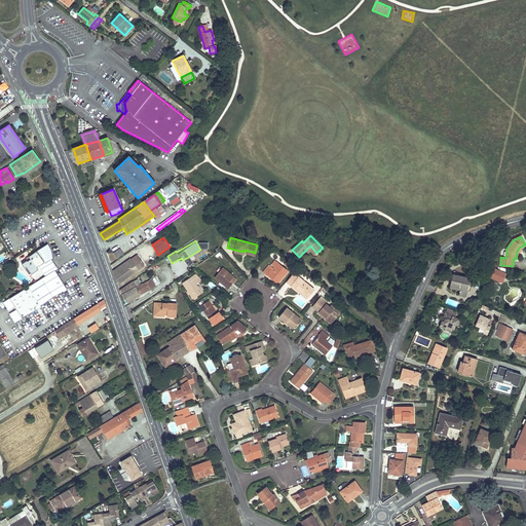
[(27,261),(22,264),(25,268),(26,267),(30,272),(37,267),(37,266),(38,265),(39,266),(45,276),(29,286),(30,288),(11,300),(23,317),(42,305),(41,305),(68,288),(59,274),(62,272),(63,271),(63,270),(63,269),(62,268),(61,267),(60,267),(59,268),(52,259),(48,247),(47,245),(29,257),(30,259),(27,261)]
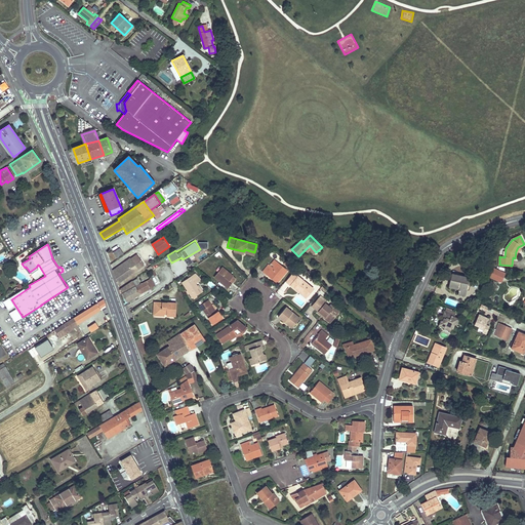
[(310,245),(304,251),(306,253),(310,250),(314,254),(316,252),(310,245)]
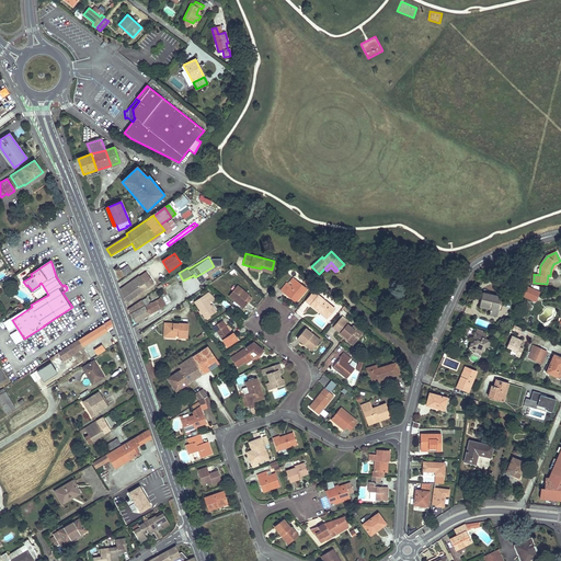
[(128,265),(122,270),(126,276),(133,272),(128,265)]
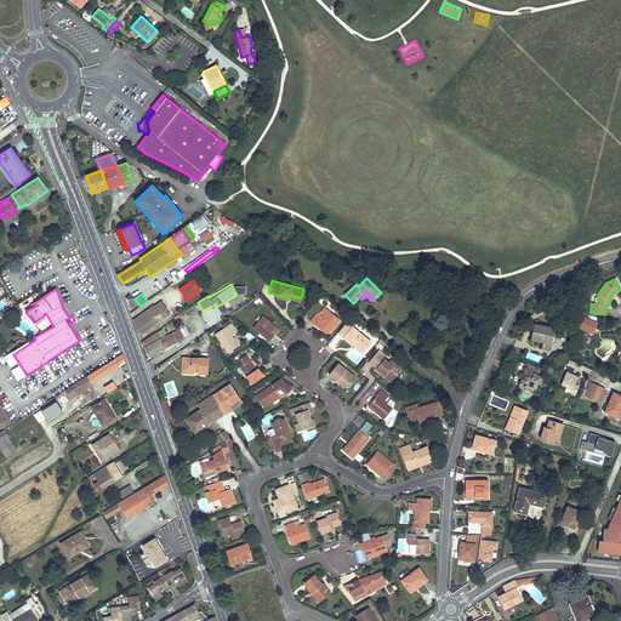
[(154,306),(134,320),(138,336),(170,313),(163,301),(155,306),(154,306)]
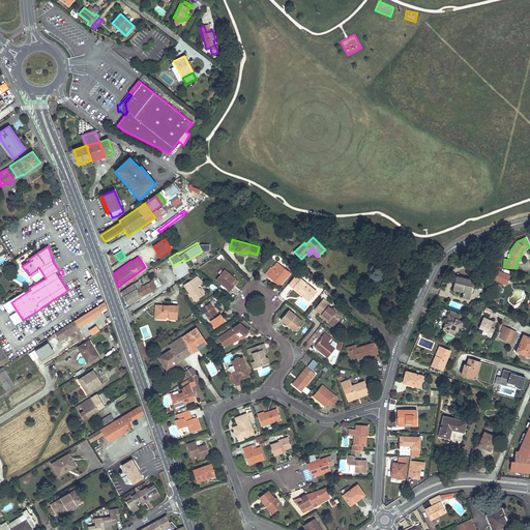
[(185,262),(189,268),(195,265),(190,258),(185,262)]
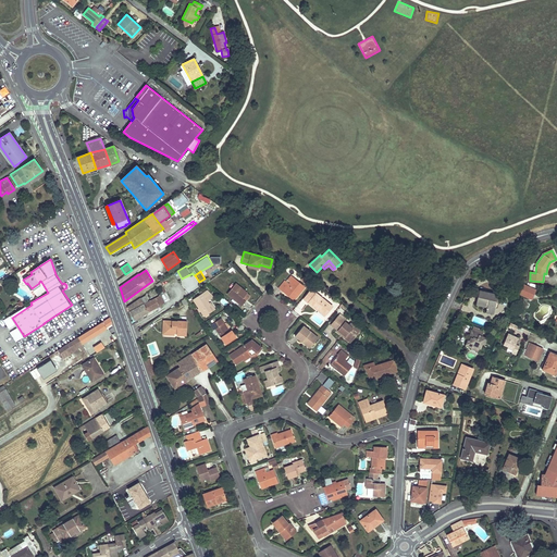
[(289,284),(286,282),(280,289),(294,300),(305,287),(305,286),(306,285),(301,282),(301,283),(295,279),(289,284)]
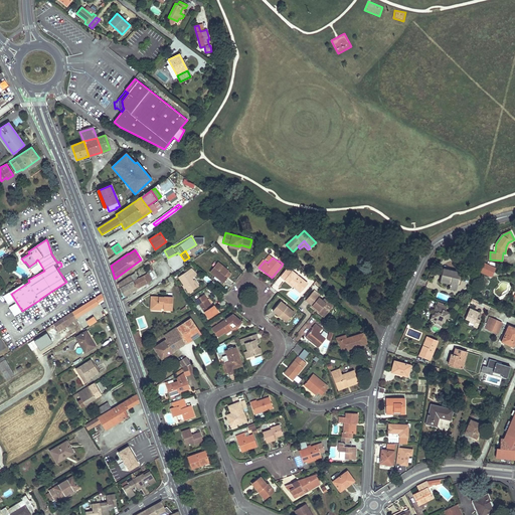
[(218,263),(210,272),(223,283),(227,279),(224,276),(228,271),(218,263)]
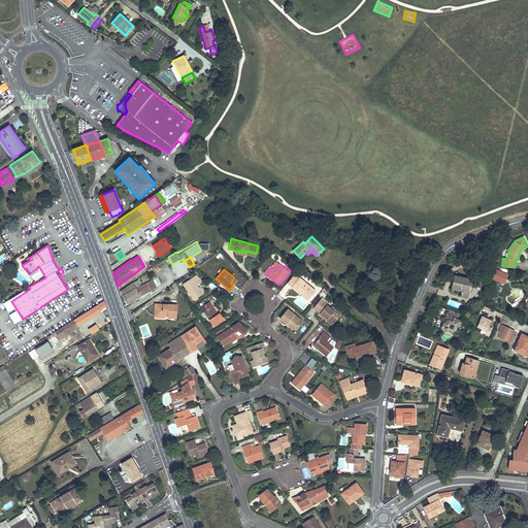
[(497,270),(493,279),(503,284),(507,274),(497,270)]
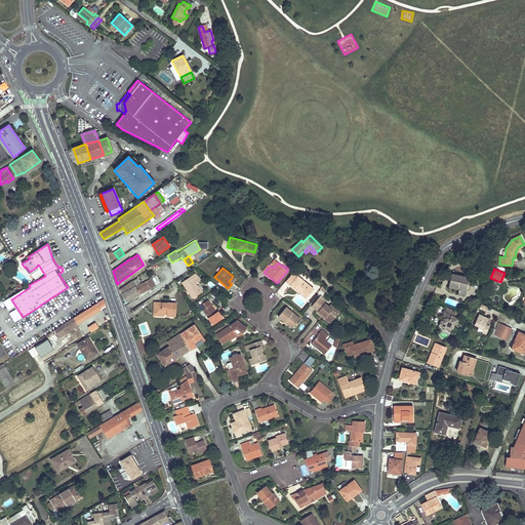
[(196,274),(182,282),(193,298),(200,293),(197,288),(198,287),(196,283),(197,282),(201,279),(196,274)]
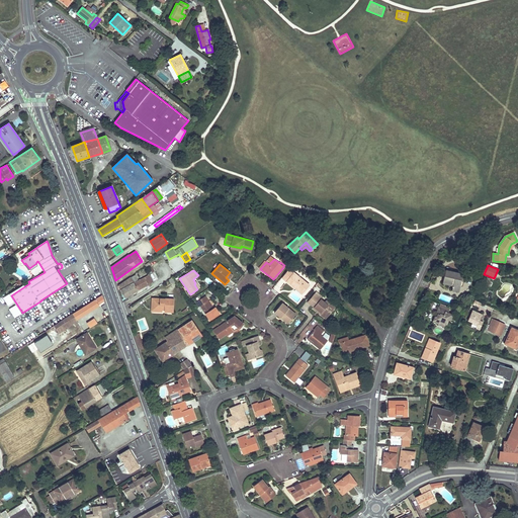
[(463,274),(445,270),(442,282),(453,285),(451,289),(459,291),(463,274)]
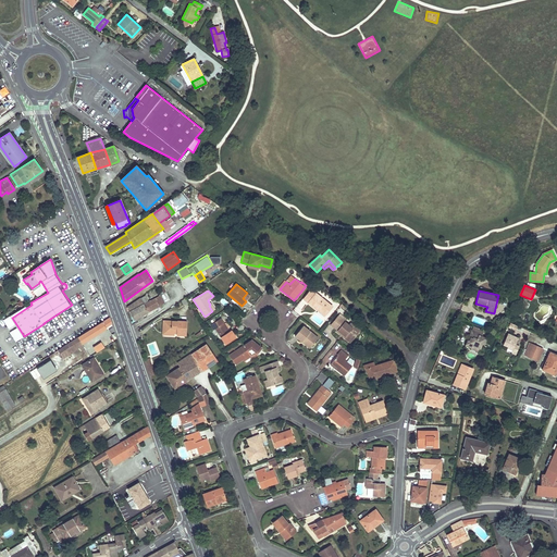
[(317,293),(308,302),(318,310),(319,309),(325,314),(332,306),(317,293)]
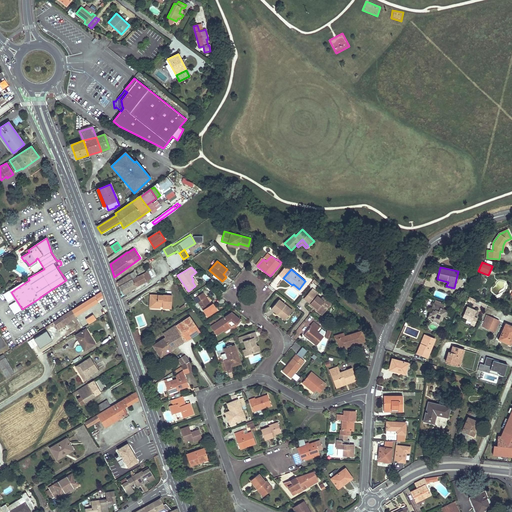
[(132,272),(117,282),(119,287),(120,287),(135,278),(132,272)]
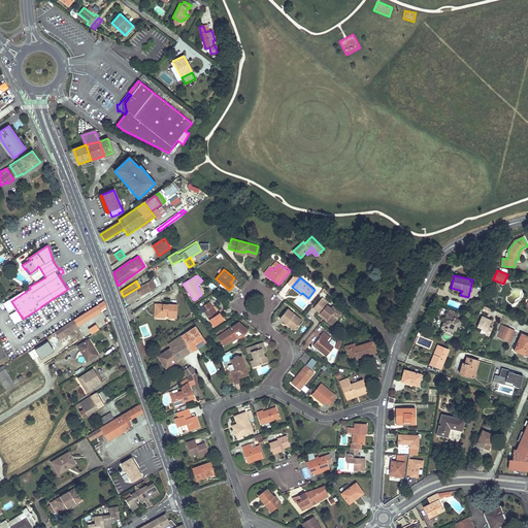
[(151,290),(147,283),(139,287),(124,296),(127,303),(151,290)]
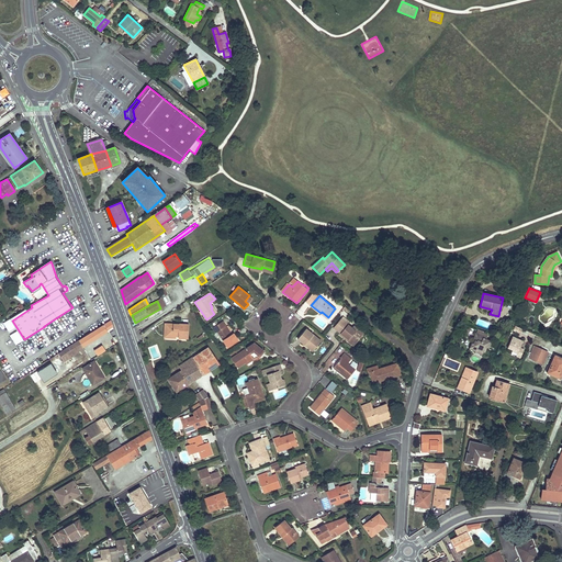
[(110,321),(79,340),(83,346),(108,332),(107,329),(113,326),(111,319),(110,321)]
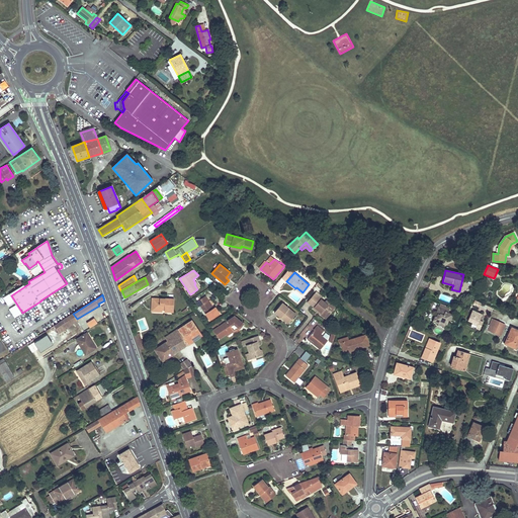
[(315,294),(309,303),(315,307),(314,309),(318,312),(318,311),(327,317),(335,307),(326,300),(325,303),(315,294)]
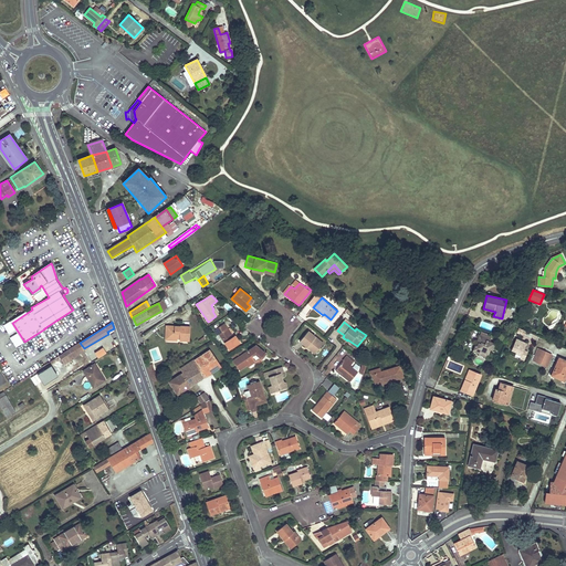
[(226,323),(215,331),(217,336),(219,334),(229,349),(240,343),(236,335),(233,336),(232,337),(227,329),(228,328),(226,323)]
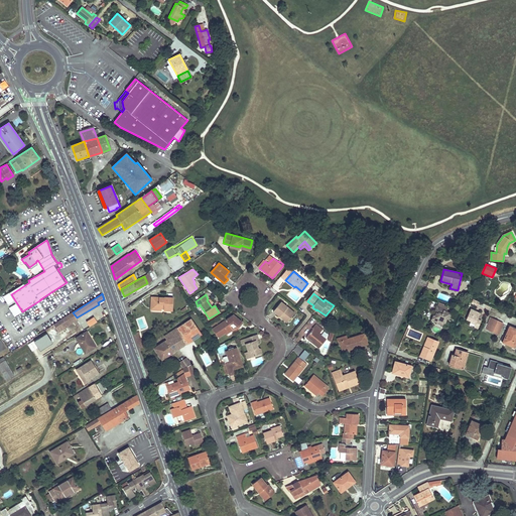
[(173,298),(152,297),(151,302),(153,302),(153,307),(161,308),(162,307),(164,307),(164,309),(163,310),(172,310),(173,298)]
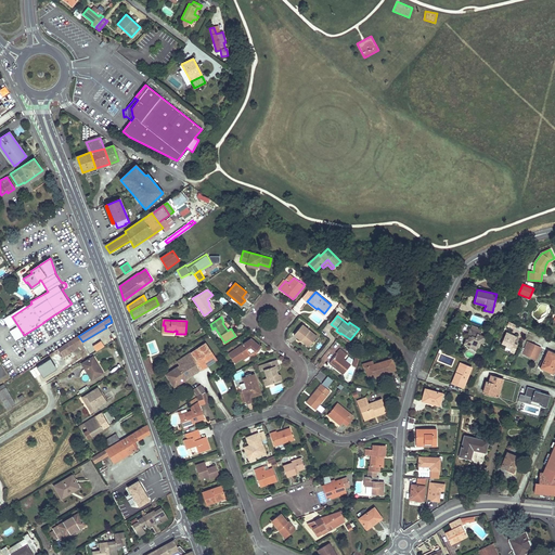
[(302,324),(295,334),(301,340),(302,339),(310,345),(318,336),(302,324)]
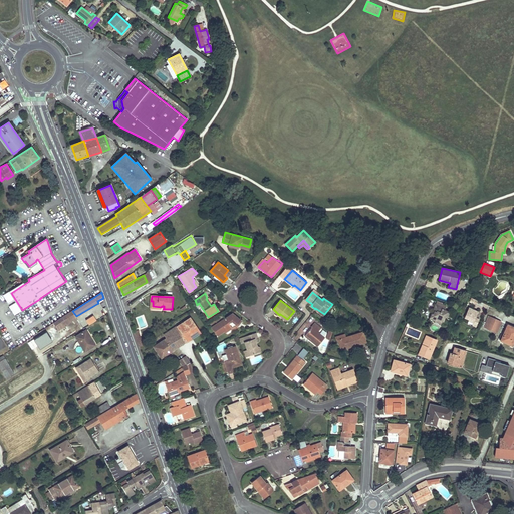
[(39,301),(37,303),(43,314),(46,312),(39,301)]
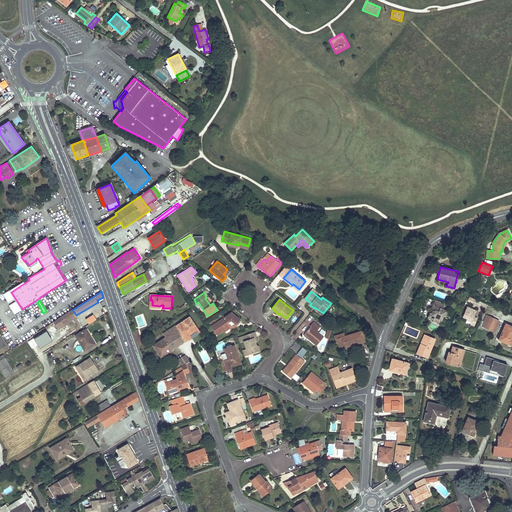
[(152,300),(150,300),(150,307),(160,308),(160,307),(163,307),(163,305),(161,305),(160,306),(152,305),(152,300)]
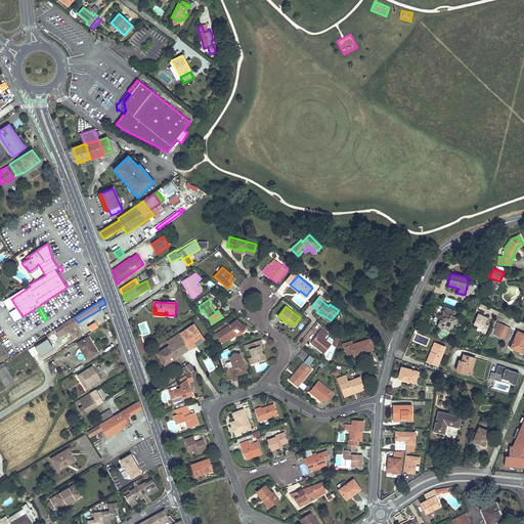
[(448,313),(438,309),(436,314),(437,316),(436,318),(435,318),(432,323),(438,325),(438,323),(440,323),(446,326),(448,321),(450,322),(452,317),(448,314),(448,313)]
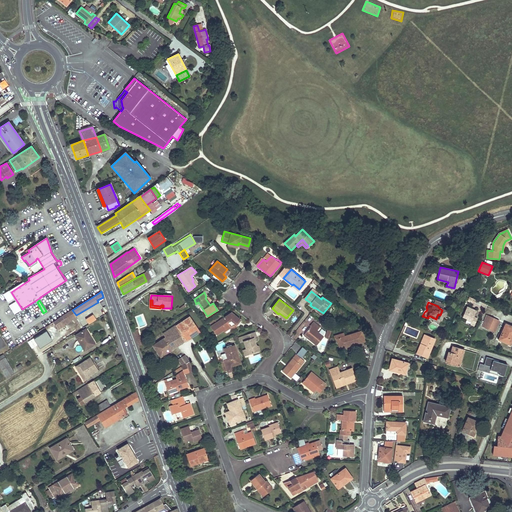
[(470,324),(474,326),(477,319),(474,317),(476,311),(467,307),(462,317),(467,319),(472,321),(471,322),(470,324)]
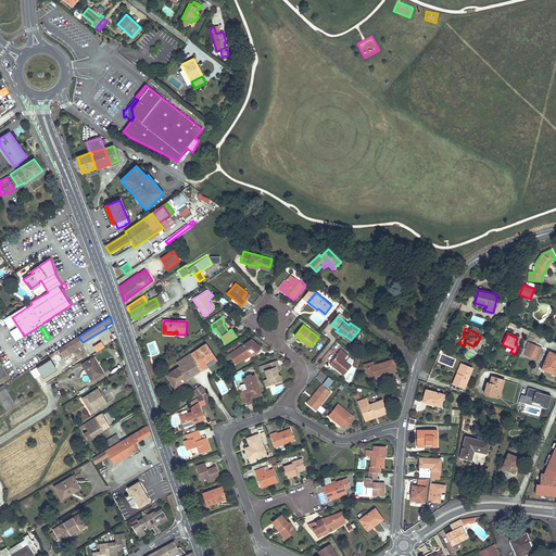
[(78,337),(73,340),(78,348),(84,344),(83,342),(78,337)]
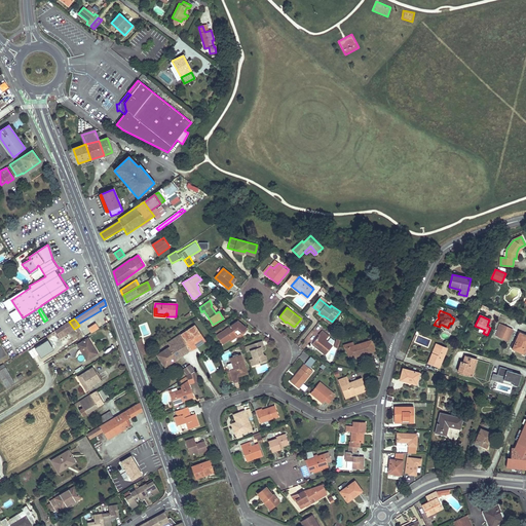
[(238,321),(217,335),(223,343),(229,339),(236,335),(237,336),(242,333),(243,334),(248,329),(238,321)]
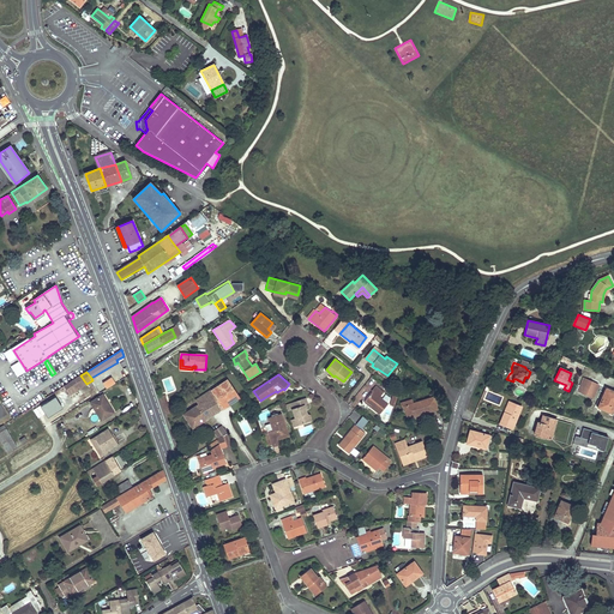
[(80,375),(70,383),(76,391),(86,384),(80,375)]
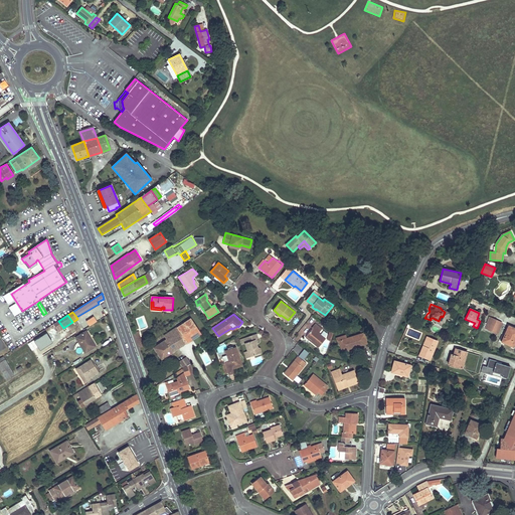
[(502,323),(490,317),(485,327),(497,333),(502,323)]
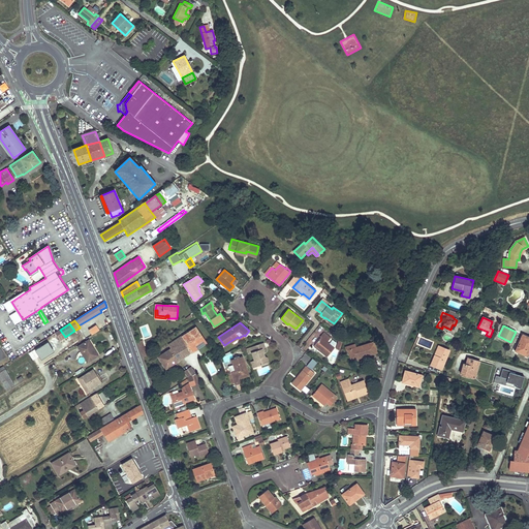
[(89,330),(87,331),(89,333),(91,332),(92,335),(99,331),(96,327),(90,331),(89,330)]
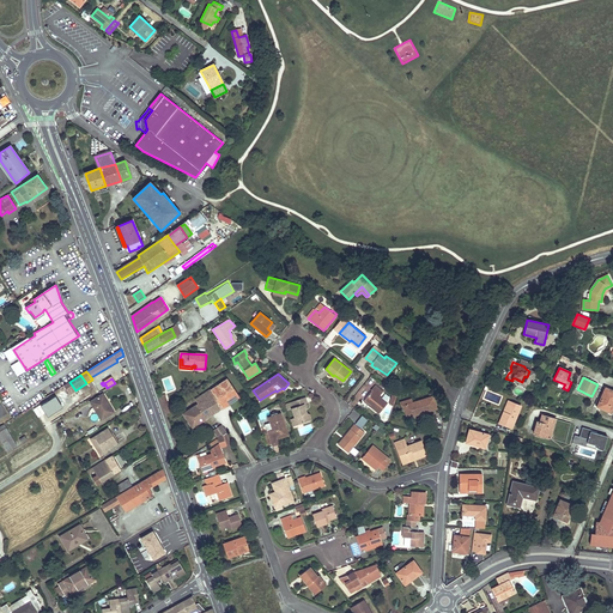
[(211,389),(195,399),(198,404),(183,413),(192,429),(238,398),(228,380),(211,390),(211,389)]
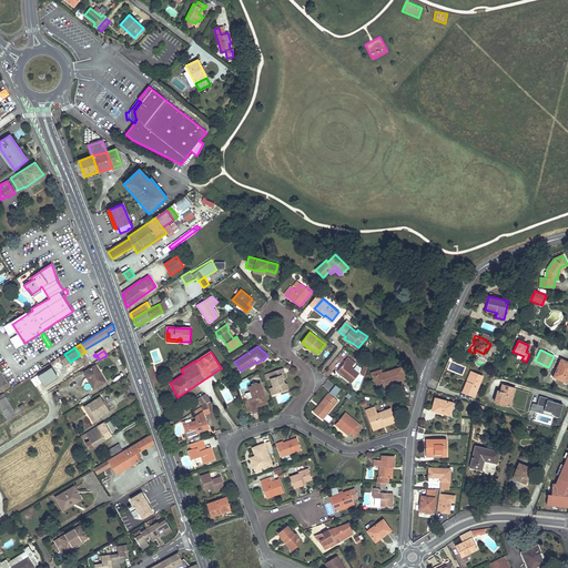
[(70,362),(64,354),(59,356),(64,365),(70,362)]
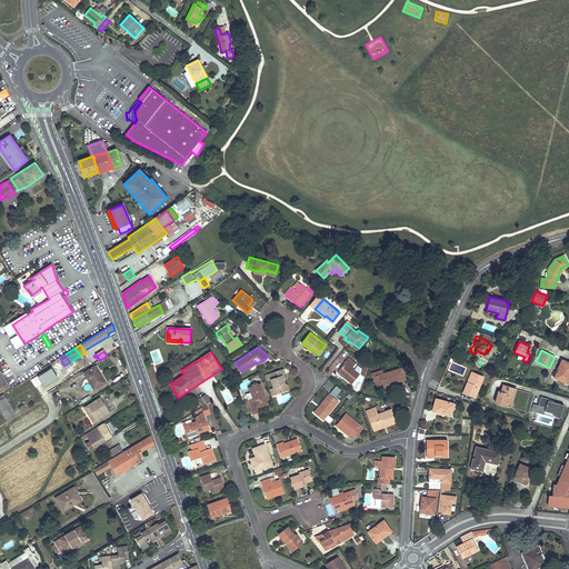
[(356,365),(348,359),(345,362),(346,362),(339,371),(345,376),(343,377),(352,385),(360,375),(352,368),(356,365)]
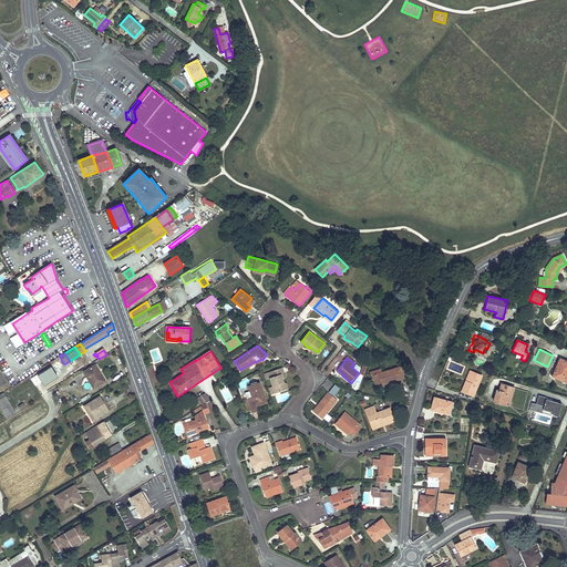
[(566,375),(566,361),(560,358),(555,370),(553,369),(552,374),(553,374),(553,375),(565,381),(566,375)]
